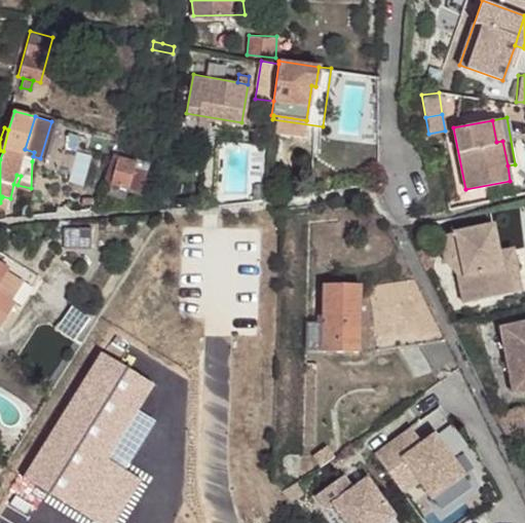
[(66,131),(66,148),(76,149),(80,135),(66,131)]
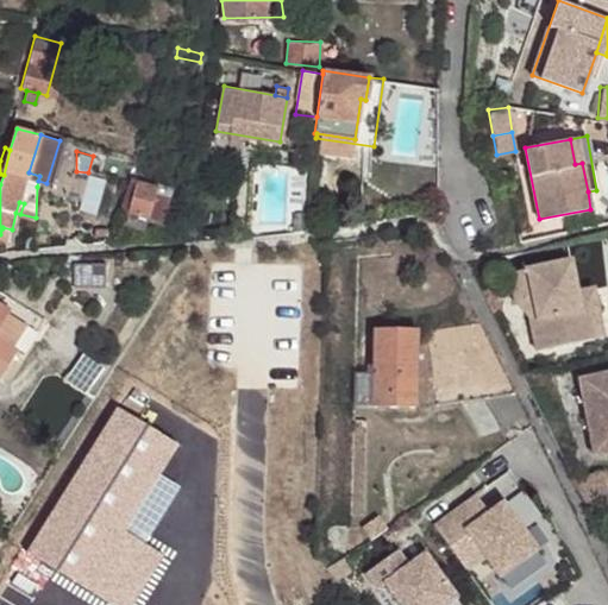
[(437,166),(402,168),(402,199),(438,197),(437,166)]
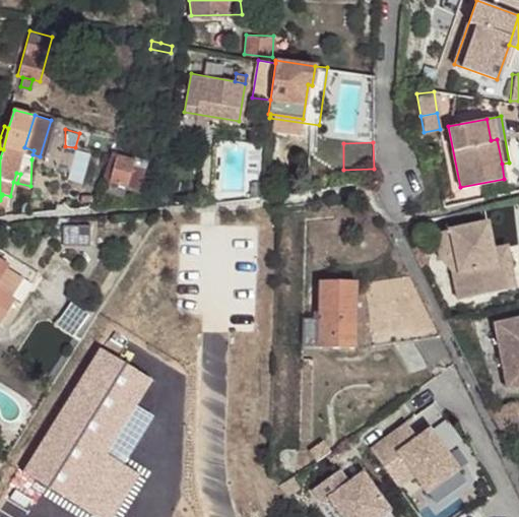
[(111,152),(102,178),(109,180),(116,154),(111,152)]
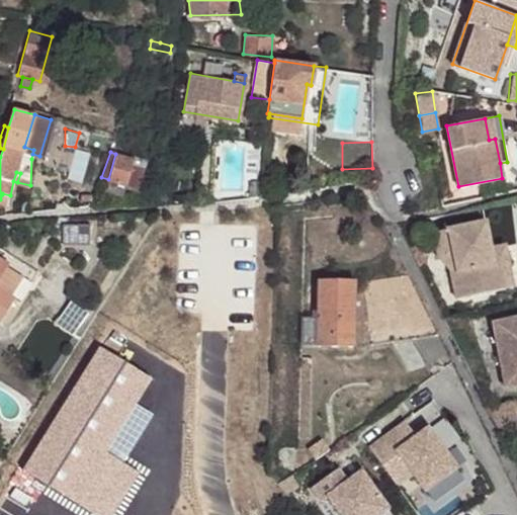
[(132,157),(115,154),(108,179),(124,183),(132,157)]
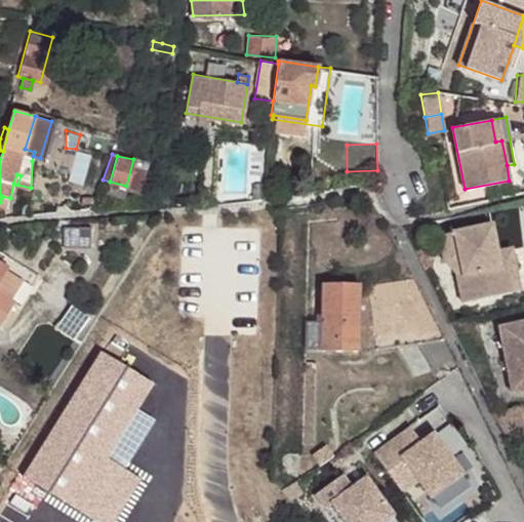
[(147,164),(133,159),(126,186),(139,190),(147,164)]
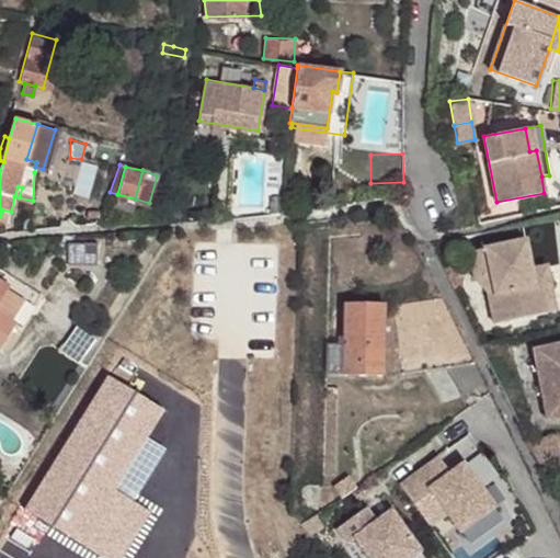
[(117,194),(115,204),(132,208),(135,198),(117,194)]
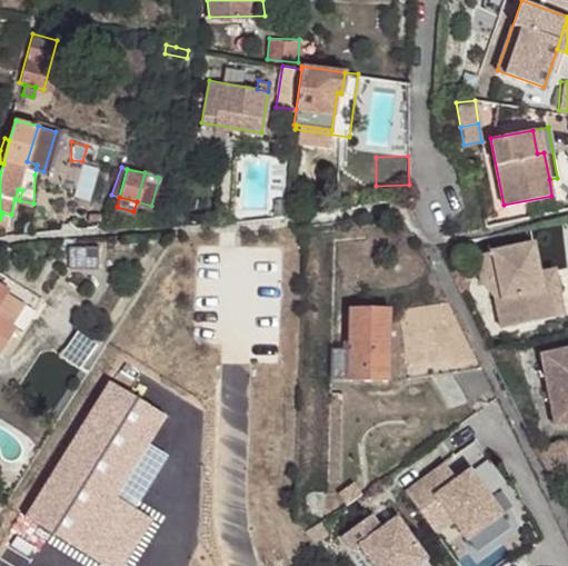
[(285,199),(271,200),(273,216),(286,215),(285,199)]
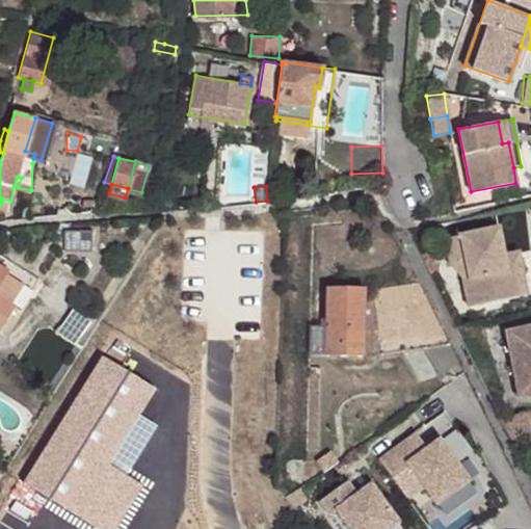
[(8,202),(2,200),(0,205),(0,208),(6,210),(8,202)]
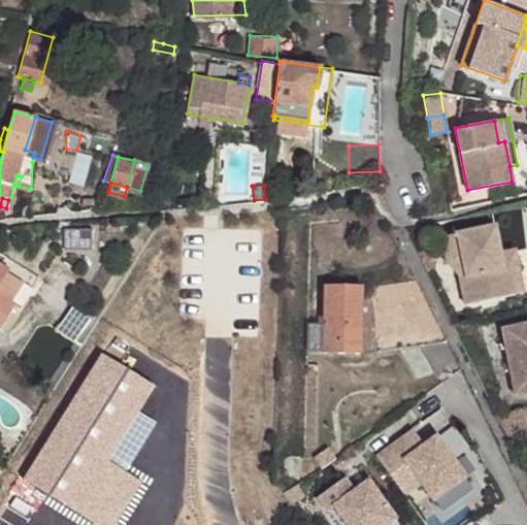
[(457,232),(462,254),(448,257),(461,273),(466,302),(514,293),(507,263),(502,264),(500,254),(494,225),(457,232)]
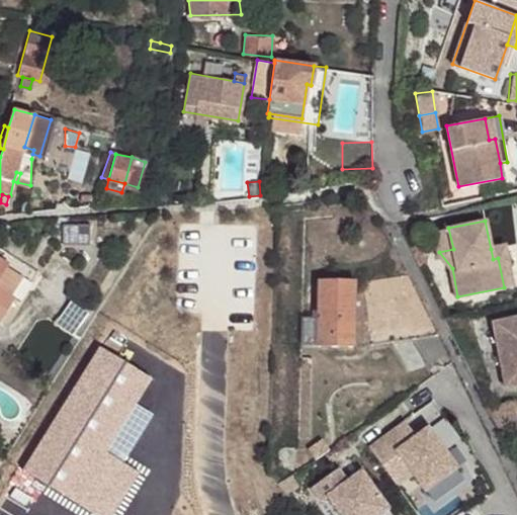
[(89,224),(65,223),(65,242),(88,243),(89,224)]
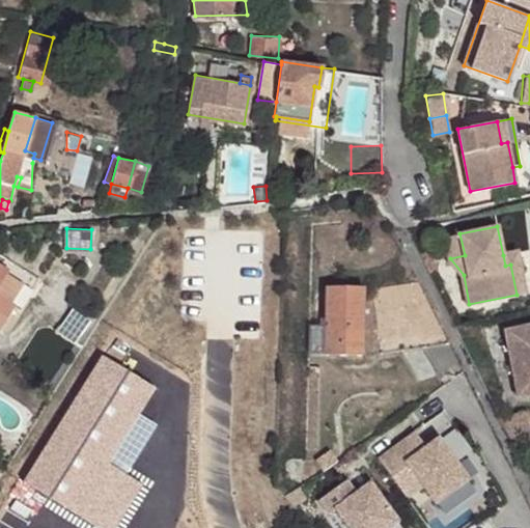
[(459,233),(446,237),(450,258),(465,255),(459,233)]
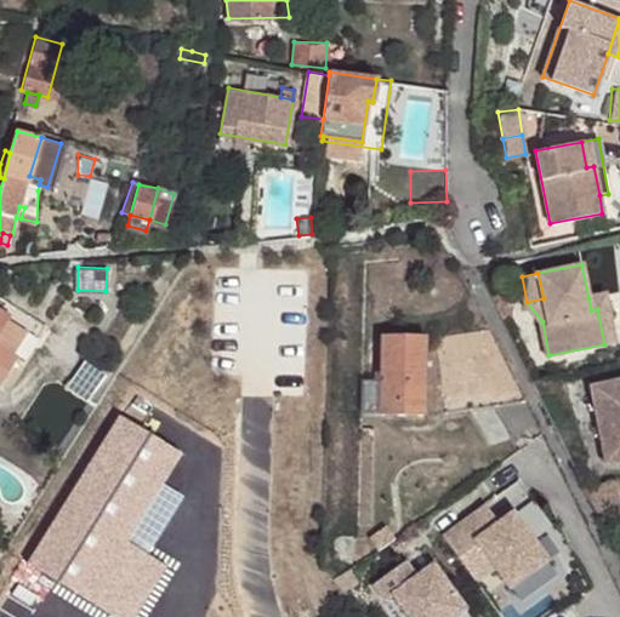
[(603,296),(589,298),(591,310),(597,309),(604,344),(613,343),(603,296)]
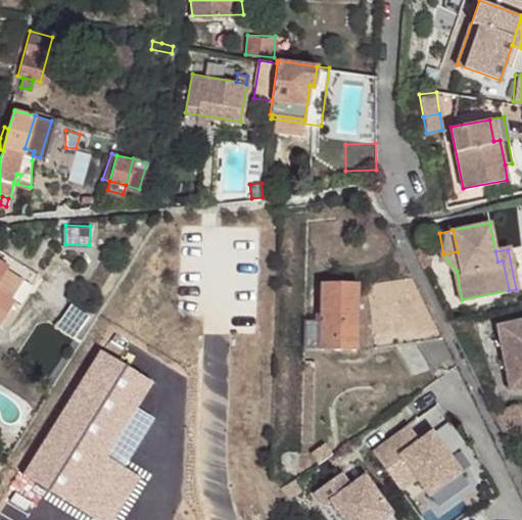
[(0,322),(13,301),(18,304),(39,274),(5,253),(1,261),(0,260),(0,322)]
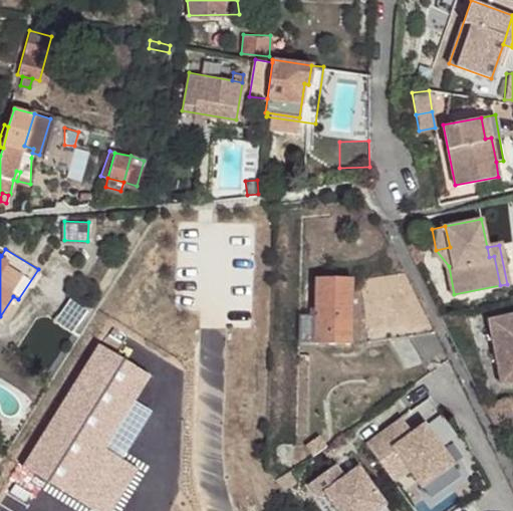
[(314,341),(349,342),(434,331),(405,272),(351,278),(316,277),(315,314),(314,341)]
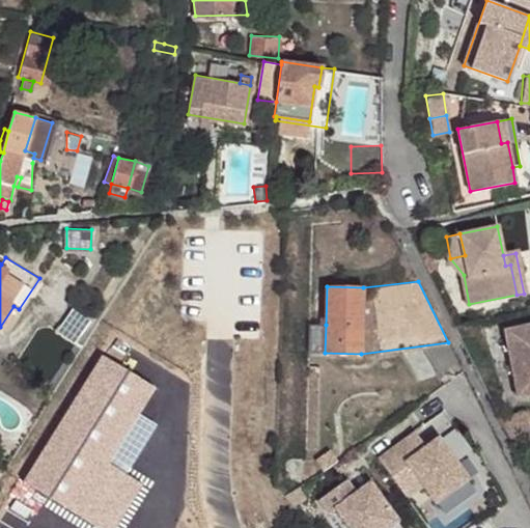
[(326,325),(312,325),(312,353),(325,353),(326,325)]
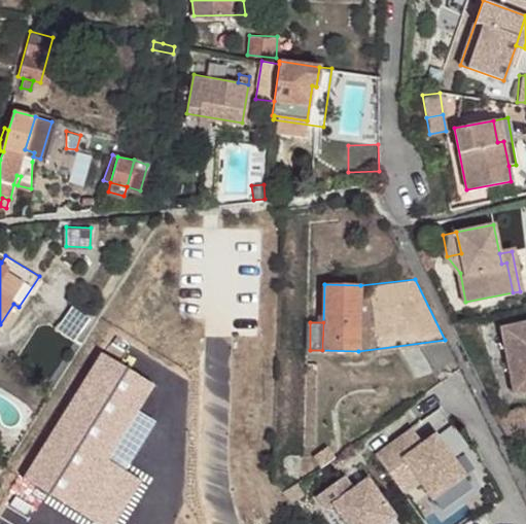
[(525,322),(499,327),(513,393),(525,390),(525,322)]
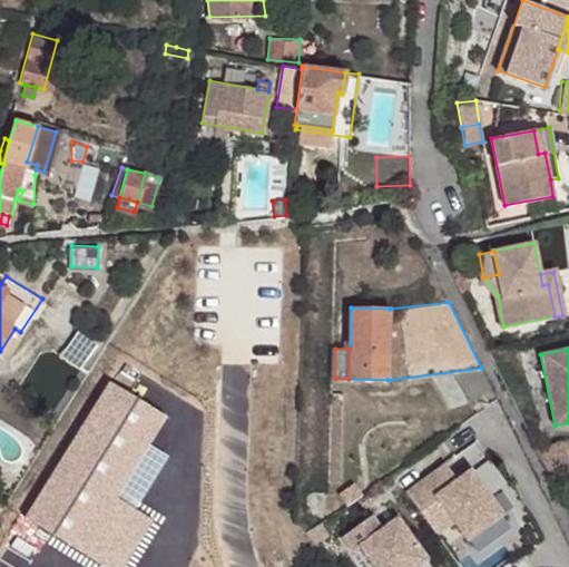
[(443,462),(404,490),(435,534),(453,520),(467,538),(501,514),(470,470),(457,480),(443,462)]
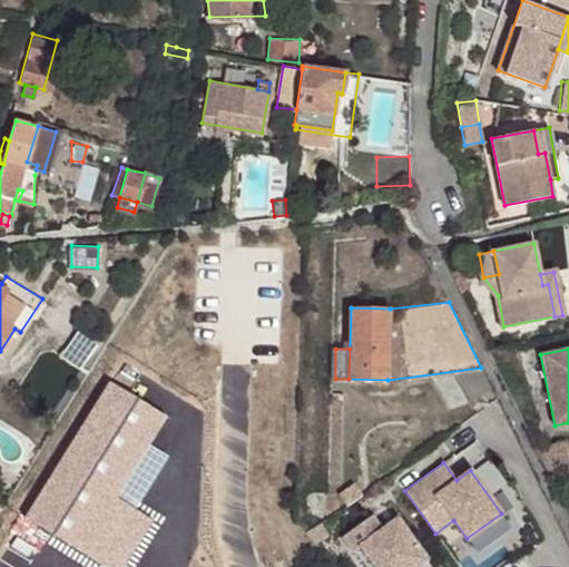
[(354,482),(339,492),(345,504),(361,492),(354,482)]
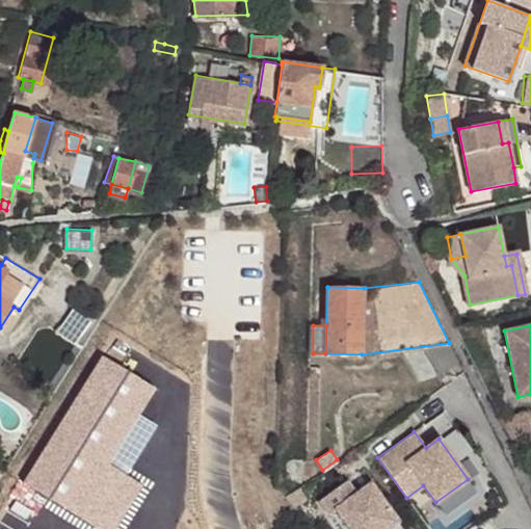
[(346,480),(319,500),(329,514),(336,509),(349,528),(388,528),(398,522),(370,483),(355,494),(346,480)]
